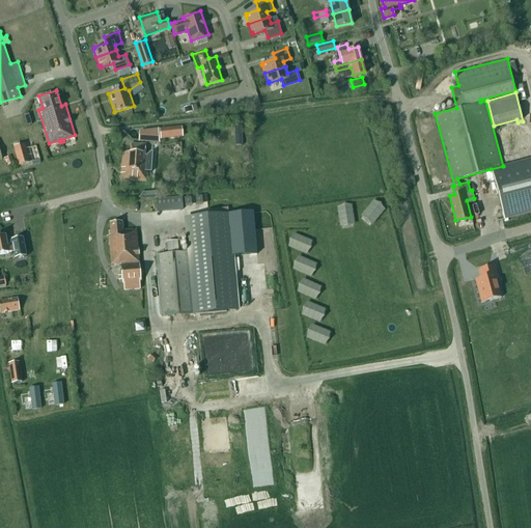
[(160,136),(183,134),(182,124),(160,128),(160,136)]
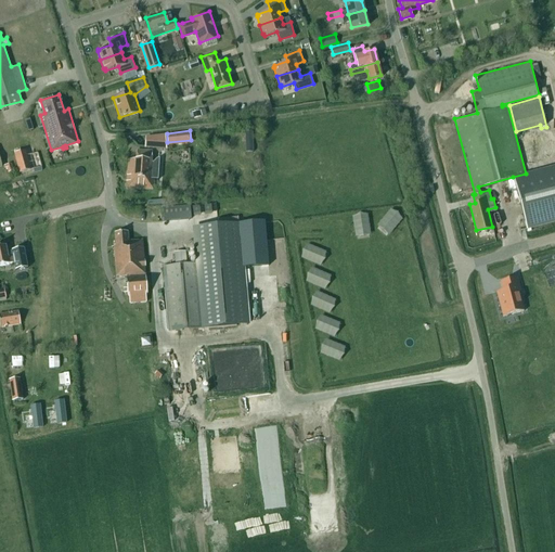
[(145,136),(144,144),(154,145),(154,141),(152,141),(152,136),(145,136)]
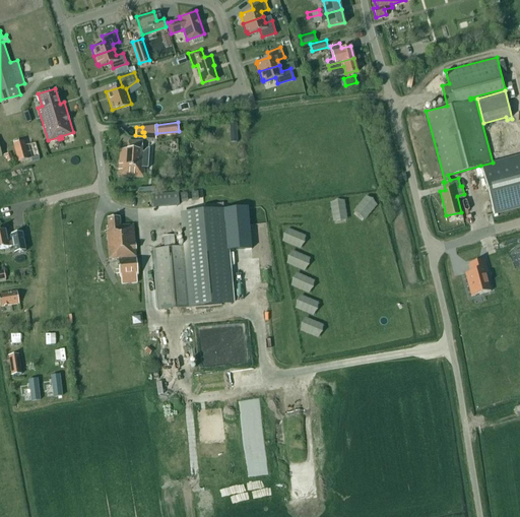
[(119,162),(118,175),(143,175),(144,167),(148,167),(149,146),(147,146),(146,147),(145,148),(144,149),(143,150),(141,150),(142,138),(128,138),(127,147),(121,147),(119,159),(118,162),(119,162)]
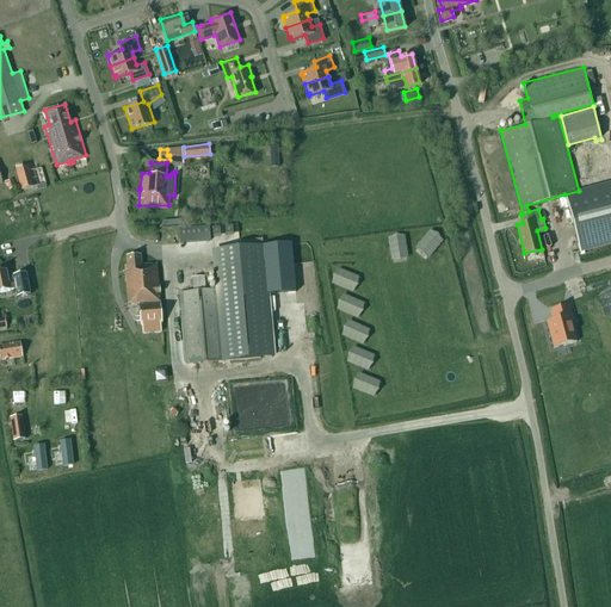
[(41,166),(29,168),(28,163),(16,167),(22,187),(45,181),(41,166)]
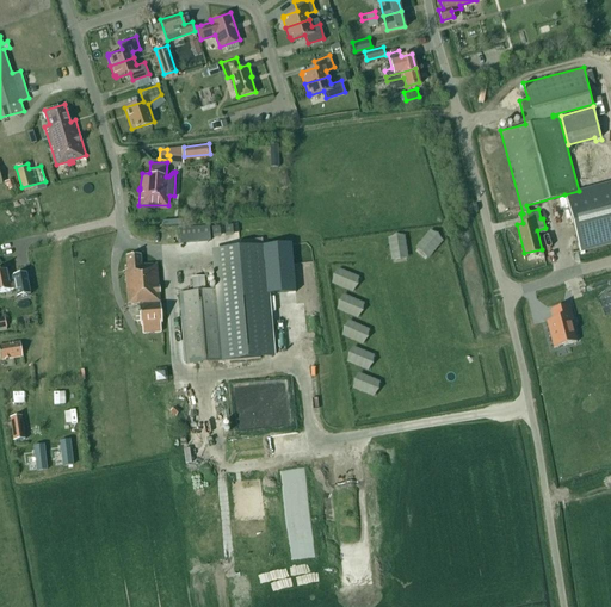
[(4,180),(7,189),(16,186),(12,177),(4,180)]
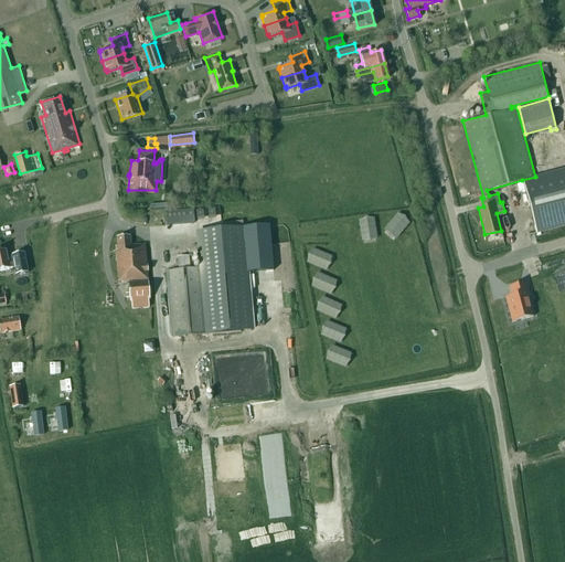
[(564,169),(535,177),(522,180),(535,231),(564,222),(564,169)]
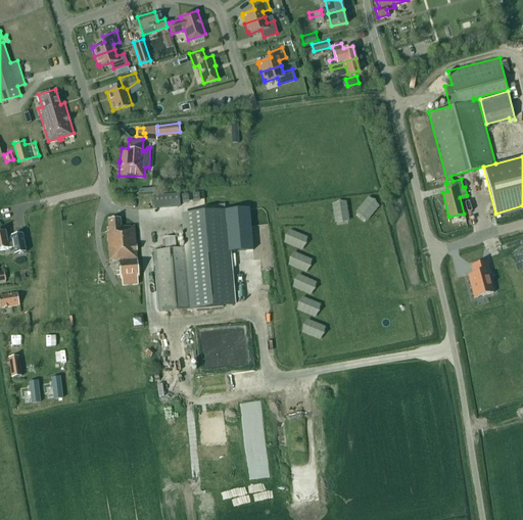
[(179,192),(153,194),(154,206),(180,204),(179,192)]
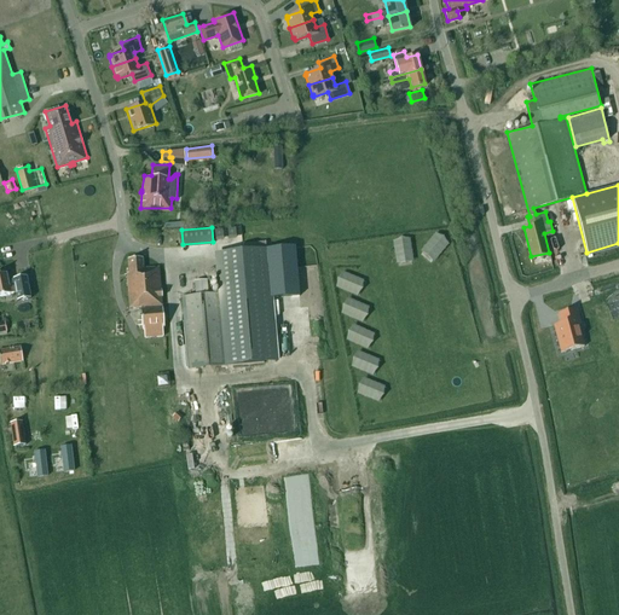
[(395,261),(410,261),(409,237),(394,237),(395,261)]
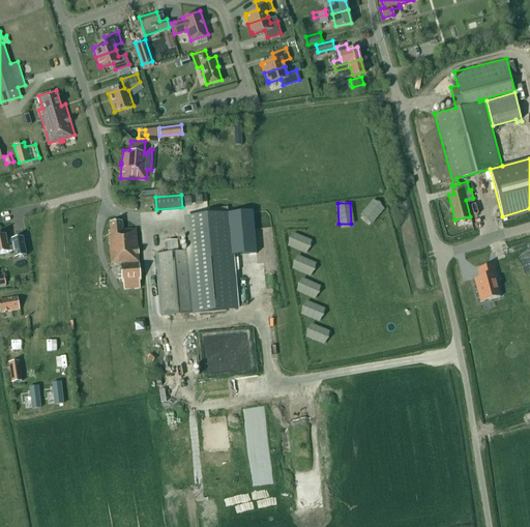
[(168,252),(155,253),(156,264),(157,264),(162,313),(160,313),(162,314),(195,312),(236,309),(231,254),(256,252),(253,210),(228,212),(209,213),(185,215),(188,250),(178,251),(177,239),(167,239),(168,252)]
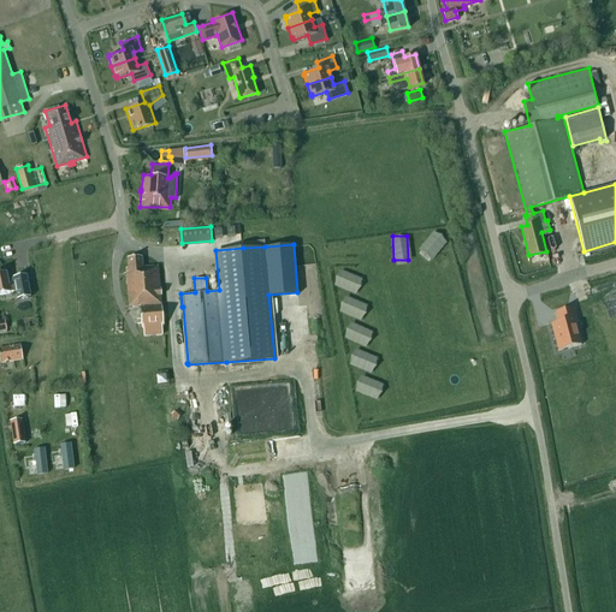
[(163,324),(161,304),(143,306),(143,303),(161,302),(158,265),(142,266),(142,255),(128,256),(128,269),(126,269),(129,304),(140,304),(141,318),(136,318),(137,322),(141,322),(141,326),(142,326),(143,334),(161,333),(161,325),(163,324)]
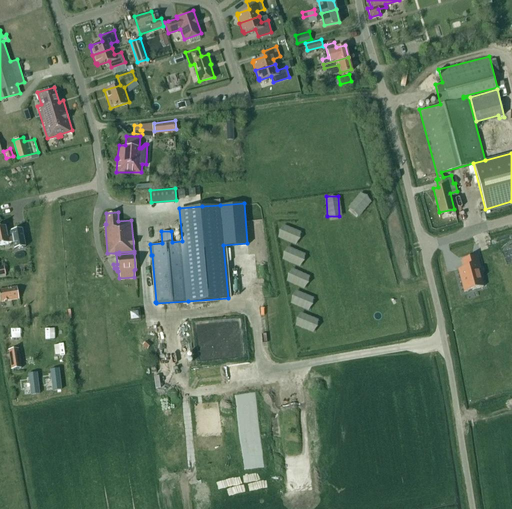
[(278,238),(298,243),(301,228),(281,224),(278,238)]
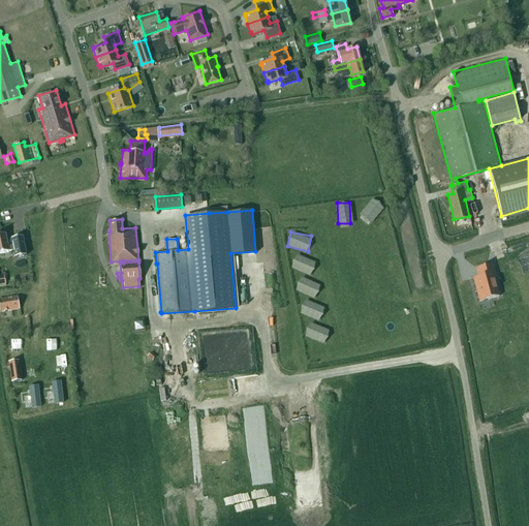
[(0,233),(0,251),(8,250),(14,249),(13,243),(7,244),(5,233),(0,233)]
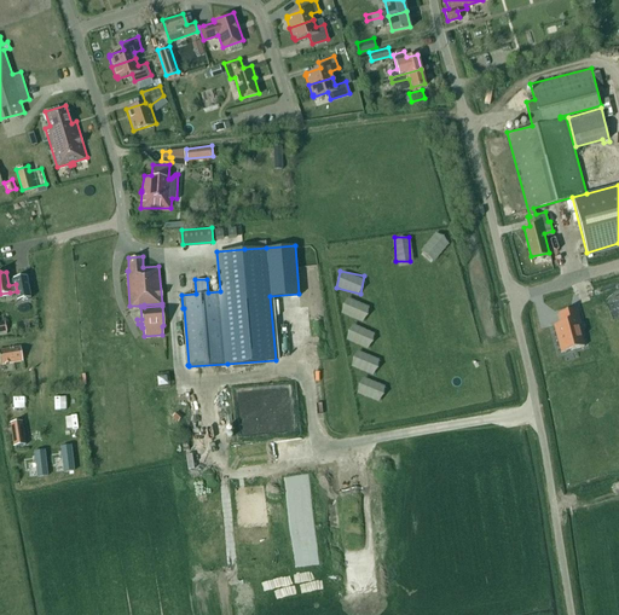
[(18,299),(30,296),(27,273),(15,276),(18,299)]
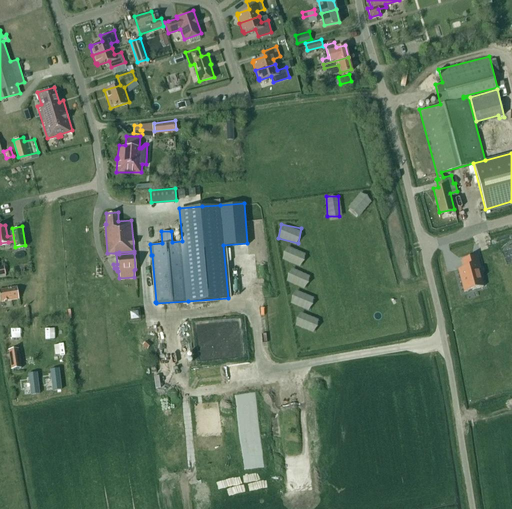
[(281,257),(300,266),(306,252),(287,244),(281,257)]
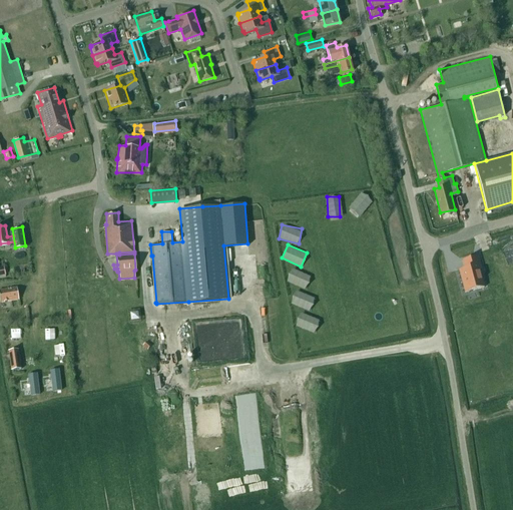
[(464,267),(459,268),(461,278),(462,277),(463,282),(462,282),(465,291),(484,286),(479,267),(481,267),(478,255),(462,259),(464,267)]
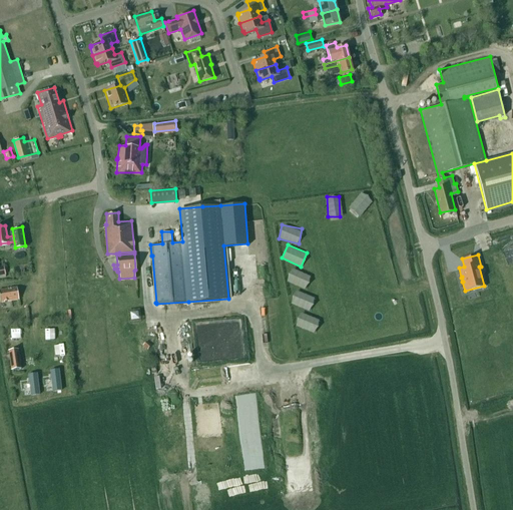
[(286,281),(306,288),(311,274),(291,268),(286,281)]
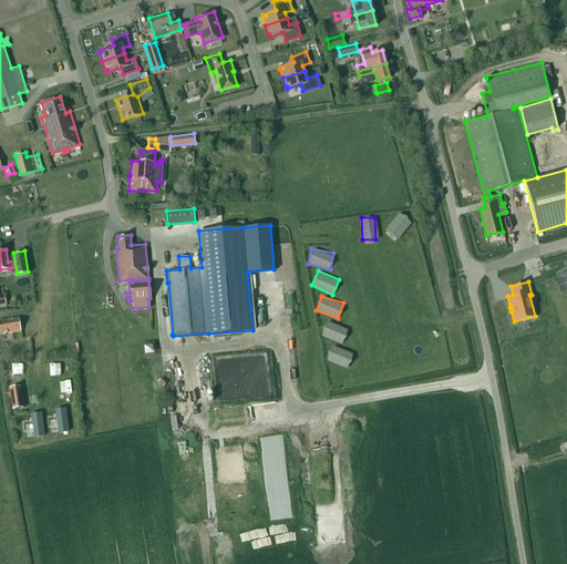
[(19,316),(0,319),(0,331),(0,332),(20,329),(19,316)]
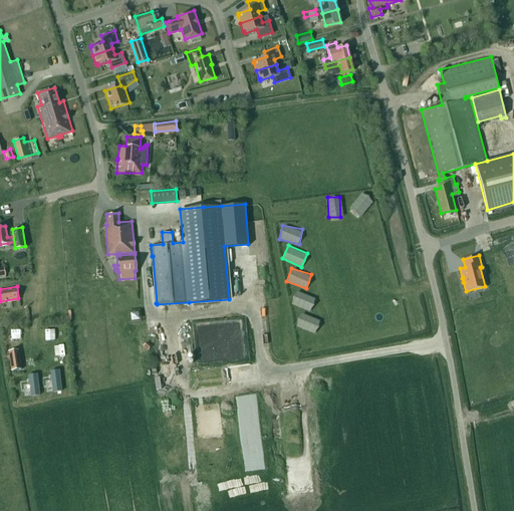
[(295,290),(291,304),(311,309),(315,296),(295,290)]
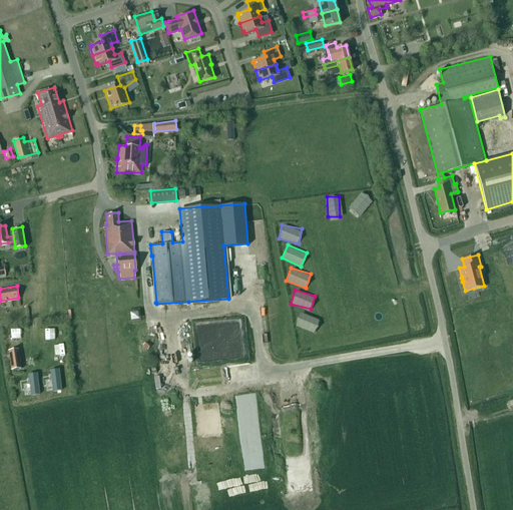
[(131,319),(139,319),(139,311),(135,311),(135,313),(130,313),(131,319)]
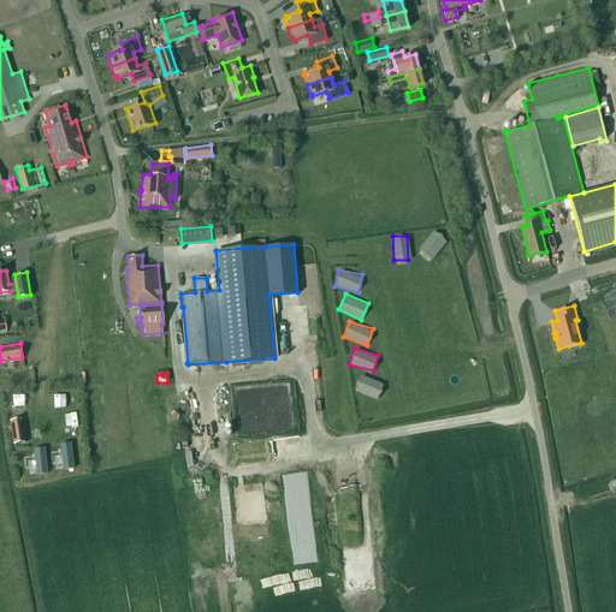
[(357,387),(372,392),(375,381),(361,376),(357,387)]
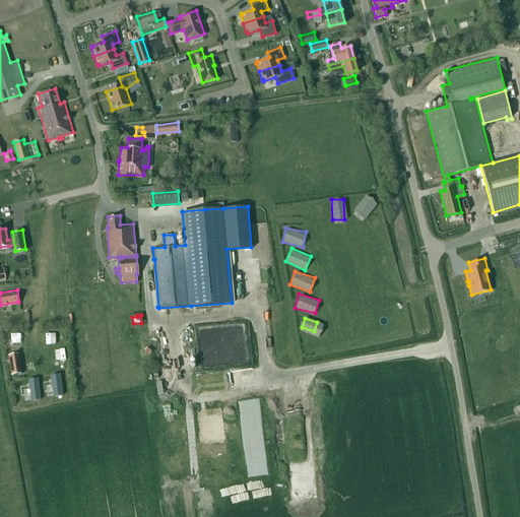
[(148,352),(152,347),(148,343),(143,348),(148,352)]
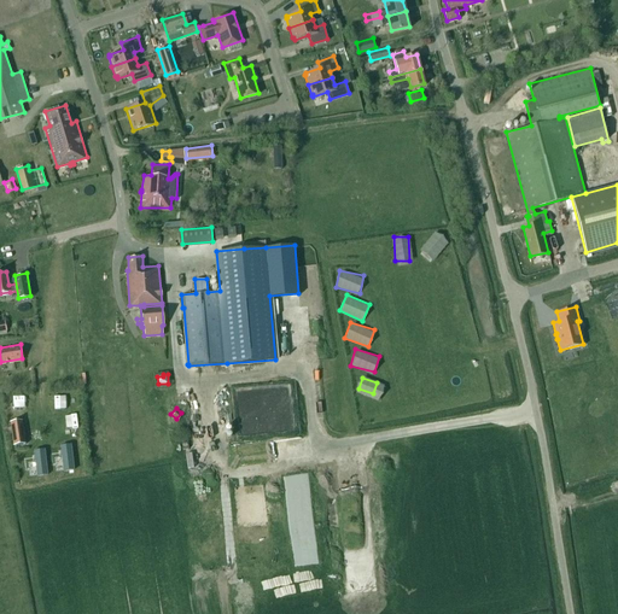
[(25,443),(22,419),(10,421),(13,444),(25,443)]
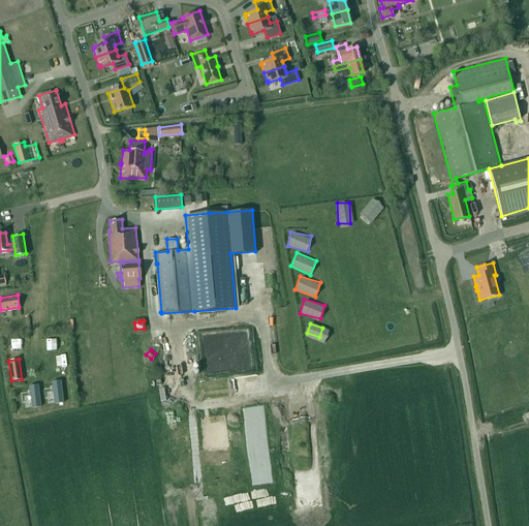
[(64,401),(61,378),(52,379),(55,402),(64,401)]
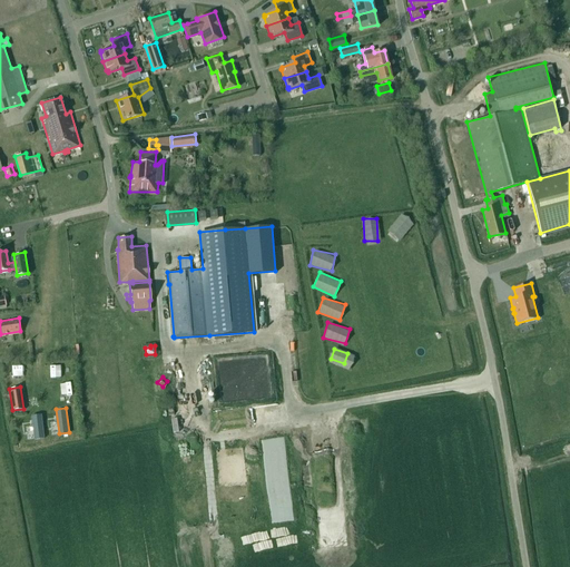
[(45,437),(41,412),(31,413),(33,438),(45,437)]
